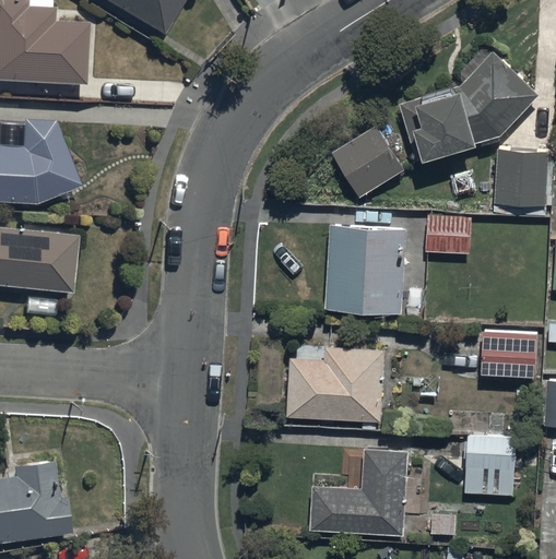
[(97,0),(158,36),(179,0),(97,0)]
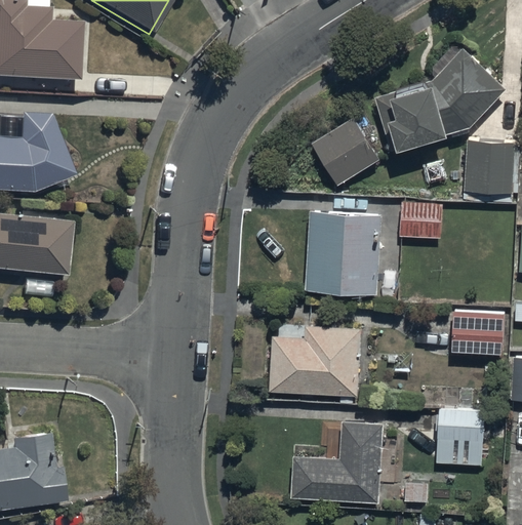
[(79,24),(0,2),(0,77),(78,81),(79,24)]
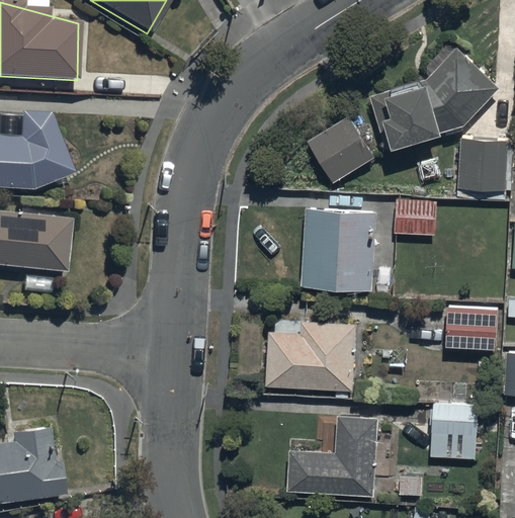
[(368,92),(385,155),(465,124),(500,89),(453,45),(421,77),(368,92)]
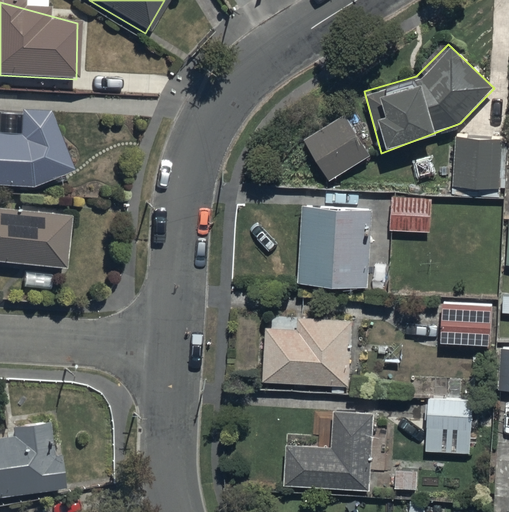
[(69,171),(45,111),(20,110),(21,134),(0,133),(0,186),(31,188),(69,171)]
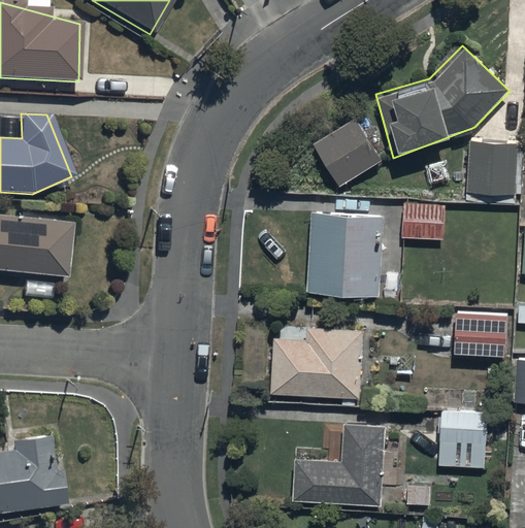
[(313,143),(338,186),(381,160),(355,118),(313,143)]
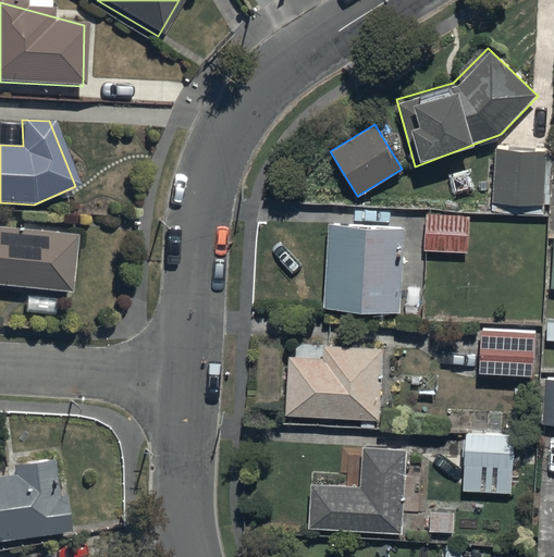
[(544,149),(496,149),(495,206),(544,206),(544,149)]
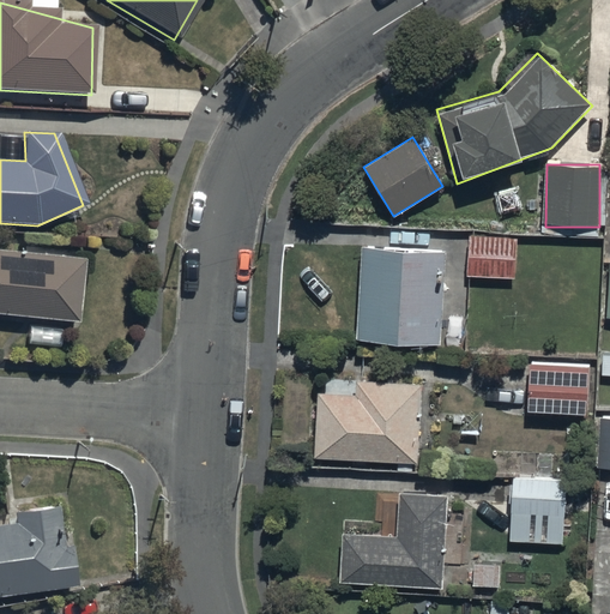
[(469,238),(467,277),(515,277),(517,239),(469,238)]
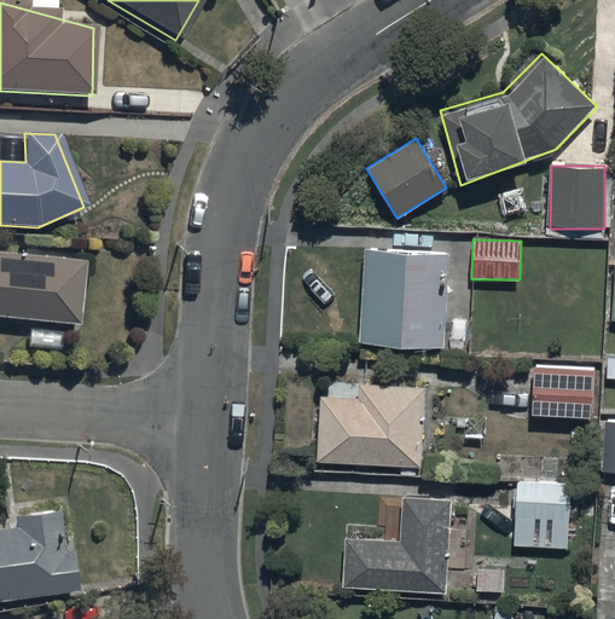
[(366,249),(360,342),(441,348),(448,255),(366,249)]
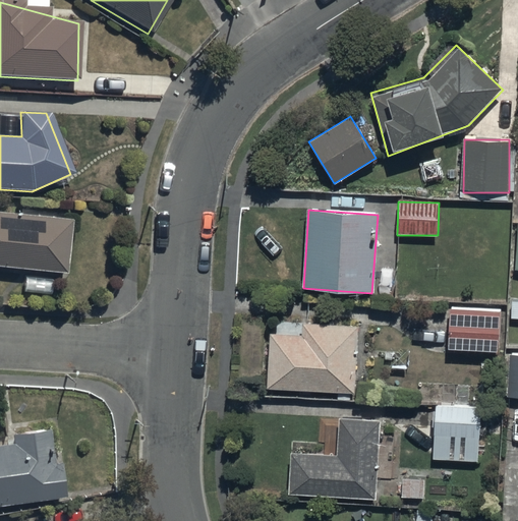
[(69,219),(0,213),(0,265),(63,274),(69,219)]
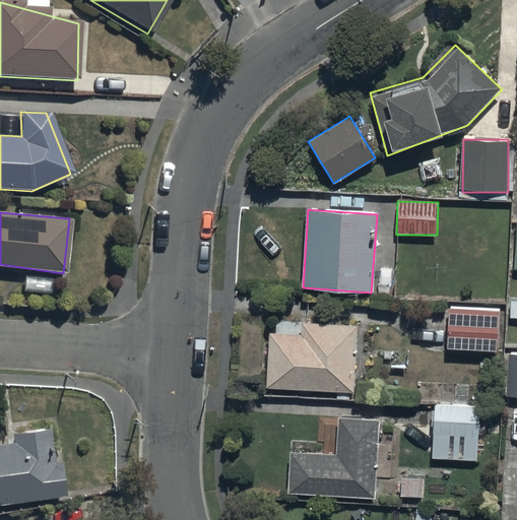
[(445,305),(444,346),(494,347),(495,306),(445,305)]
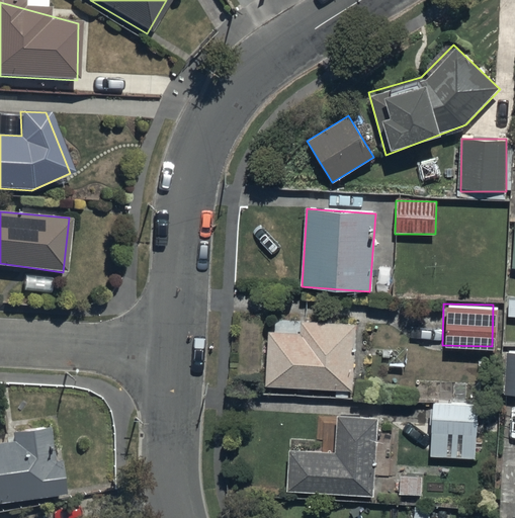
[(269,332),(266,389),(351,392),(354,324),(301,322),(299,334),(269,332)]
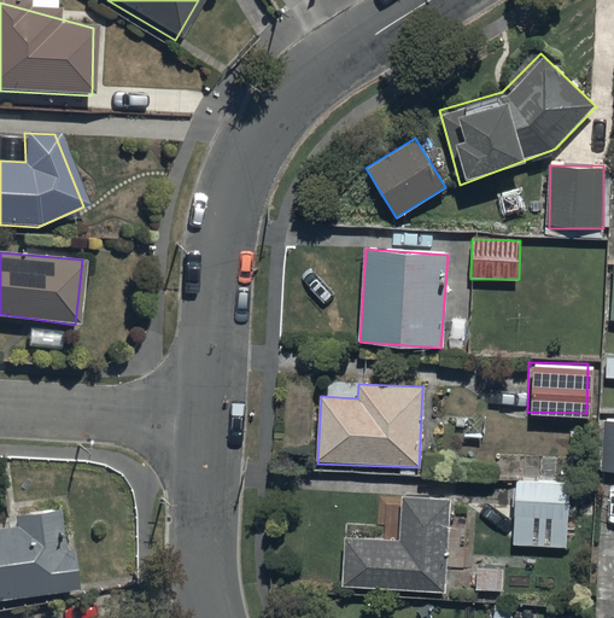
[(613,423),(598,423),(597,477),(613,477),(613,423)]
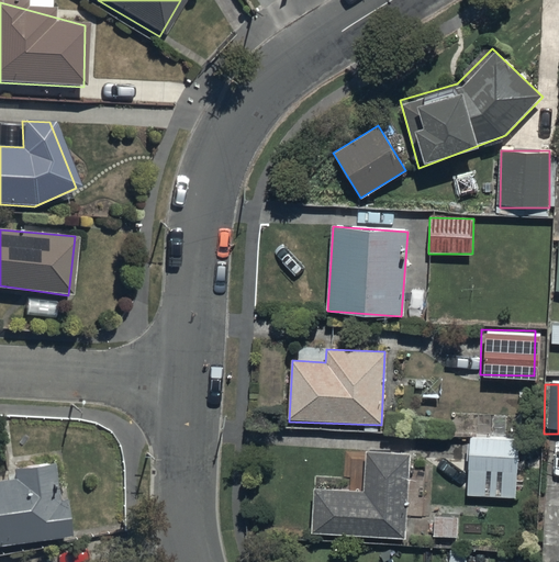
[(513,499),(517,440),(470,437),(466,496),(513,499)]
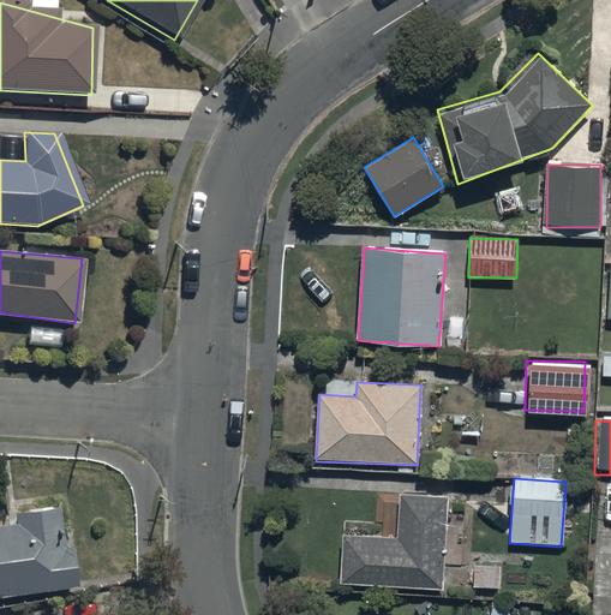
[(343,533),(341,584),(441,590),(447,494),(401,491),(397,537),(343,533)]
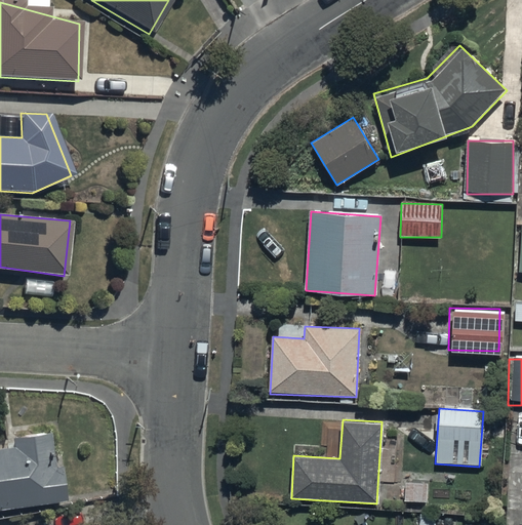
[(0,506),(62,497),(56,461),(49,462),(45,427),(5,432),(6,443),(0,443),(0,506)]
